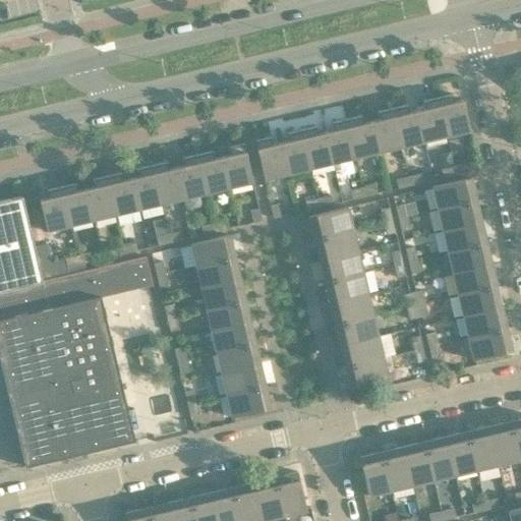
[(452,94),(437,97),(446,136),(469,130),(462,99),(453,101),(452,94)]
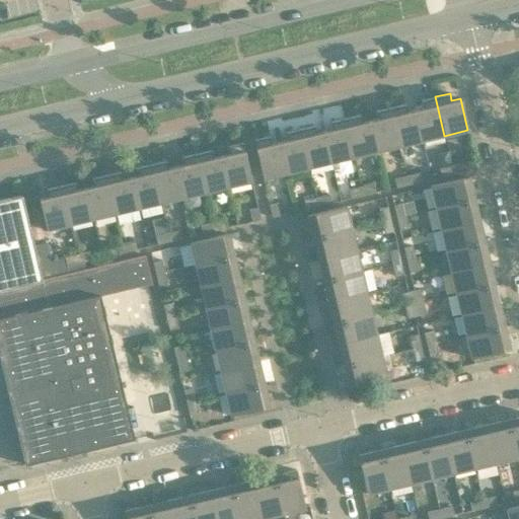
[(422,107),(415,109),(422,141),(444,136),(435,96),(421,100),(422,107)]
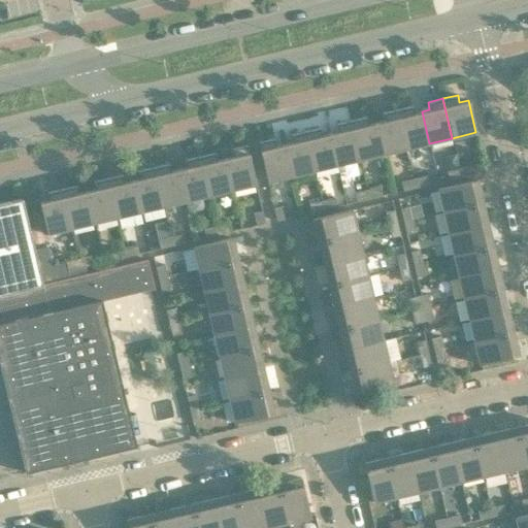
[(411,106),(397,109),(406,149),(429,143),(422,111),(414,113),(411,106)]
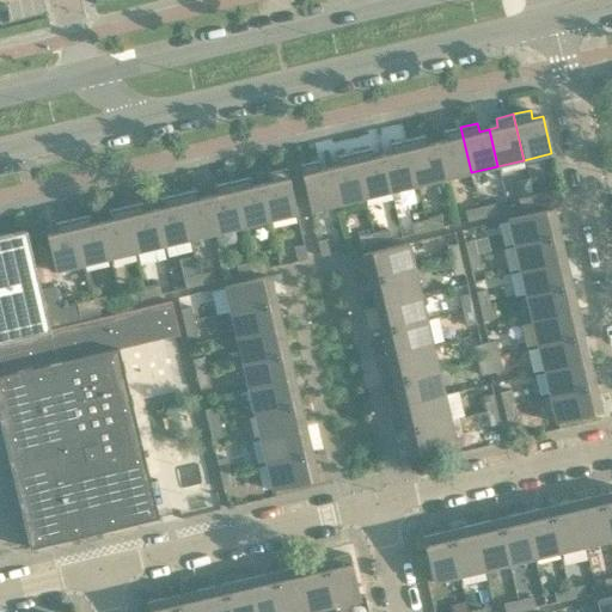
[(445,140),(435,142),(444,179),(471,172),(460,127),(442,130),(445,140)]
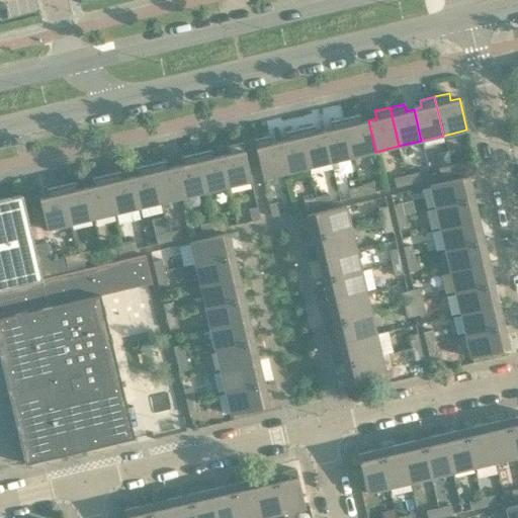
[(358,114),(344,118),(353,157),(375,152),(368,120),(360,122),(358,114)]
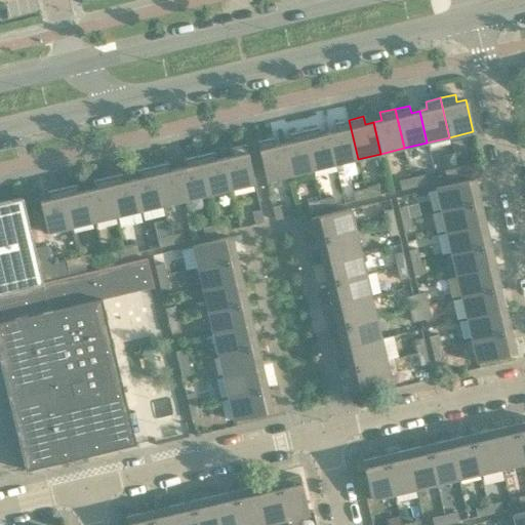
[(335,130),(327,132),(335,164),(358,159),(349,120),(333,123),(335,130)]
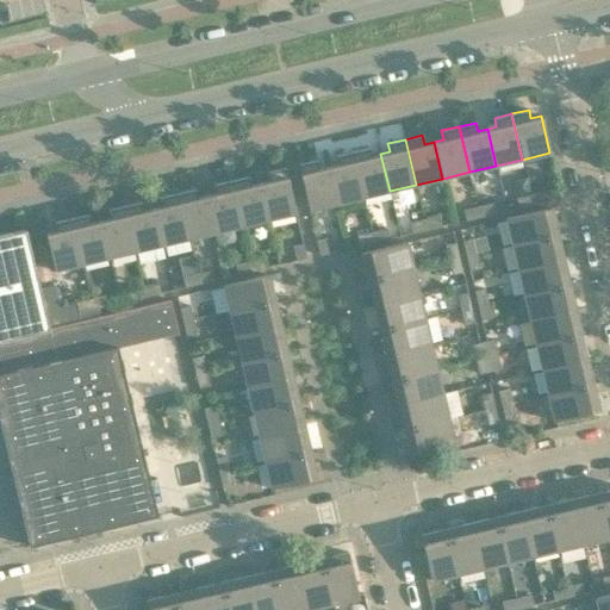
[(369,148),(352,151),(363,197),(390,191),(380,154),(372,156),(369,148)]
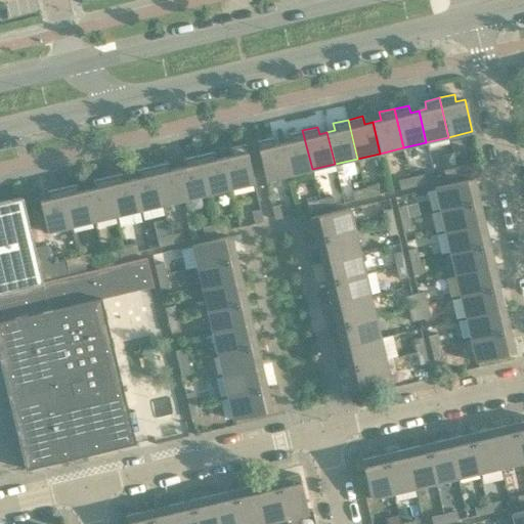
[(290,141),(281,143),(289,175),(312,169),(302,130),(288,134),(290,141)]
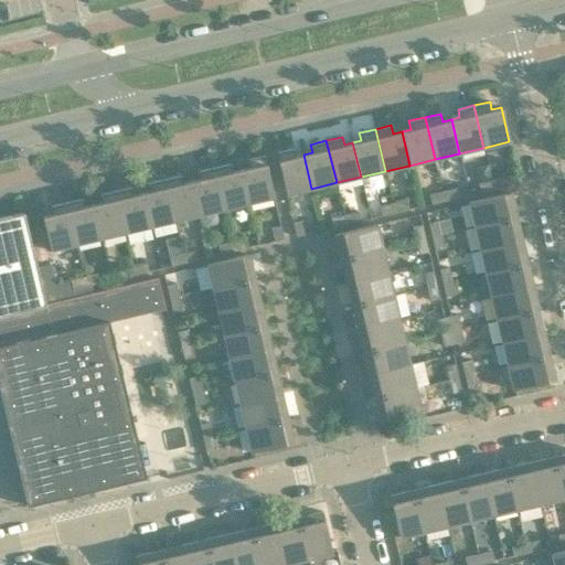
[(276,152),(286,194),(311,189),(304,155),(295,157),(294,148),(276,152)]
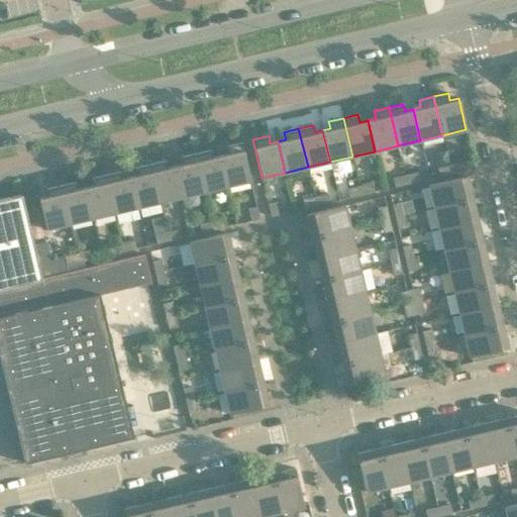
[(227,153),(219,154),(227,186),(250,181),(241,142),(225,145),(227,153)]
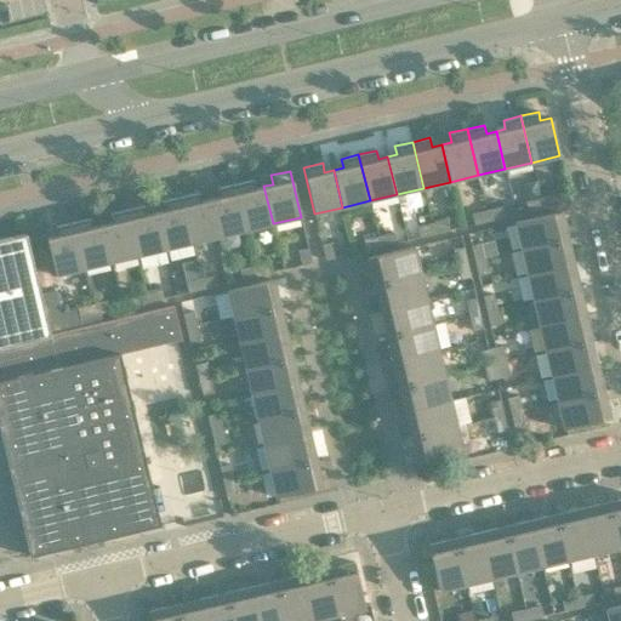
[(252,180),(234,183),(245,231),(273,223),(263,186),(255,188),(252,180)]
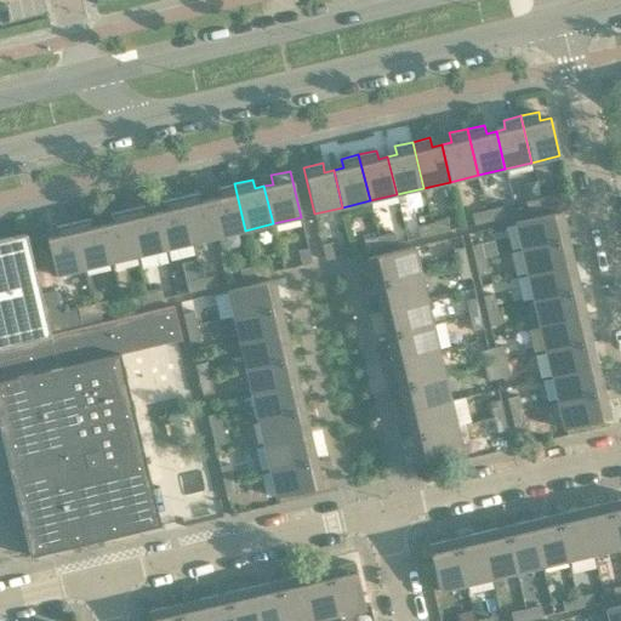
[(220,197),(210,199),(218,237),(245,231),(234,183),(217,188),(220,197)]
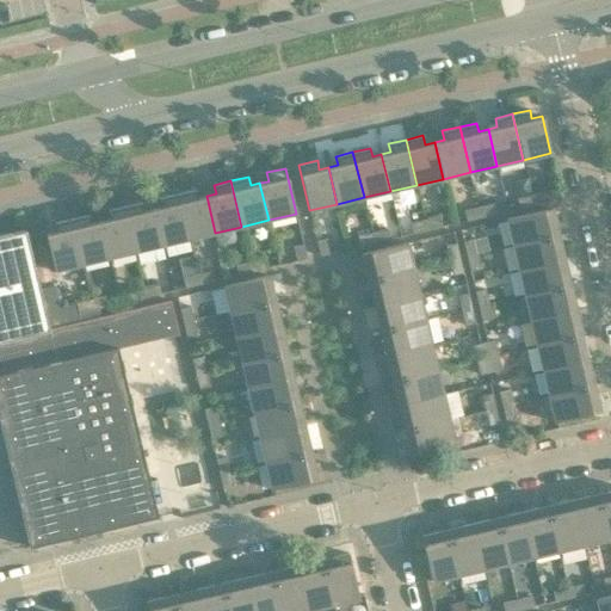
[(195,189),(178,193),(189,239),(215,233),(207,196),(197,198),(195,189)]
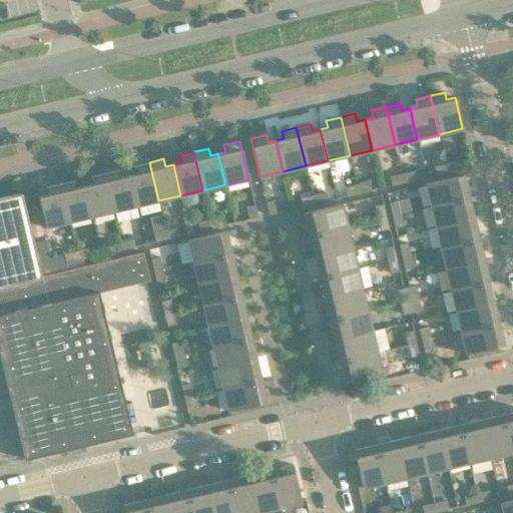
[(458,160),(446,163),(448,172),(461,169),(458,160)]
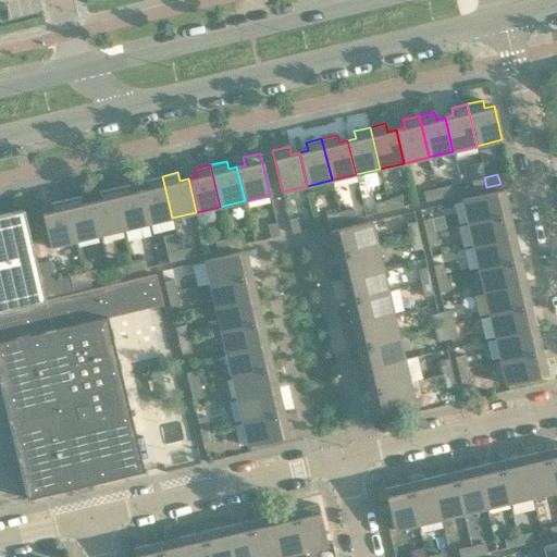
[(148,188),(139,189),(147,224),(172,218),(162,176),(146,180),(148,188)]
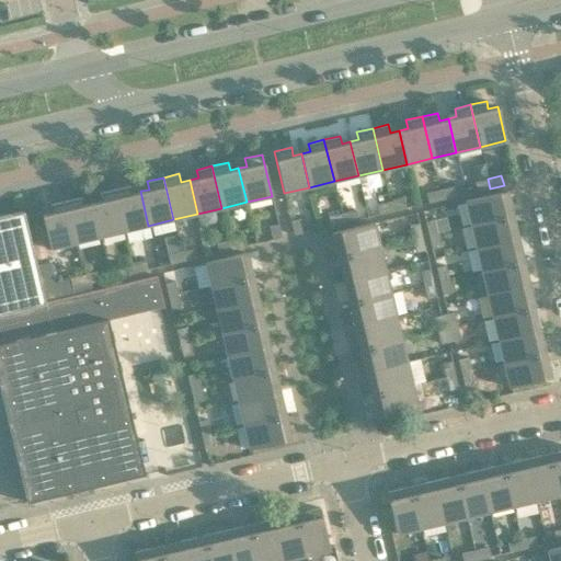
[(477,191),(490,189),(488,179),(474,182),(477,191)]
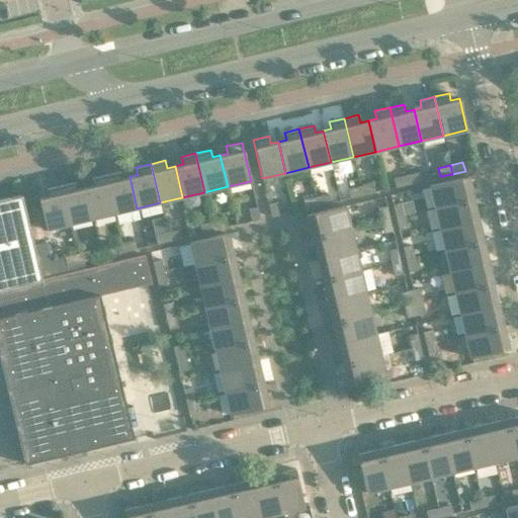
[(119,171),(105,175),(114,213),(137,208),(130,176),(121,178),(119,171)]
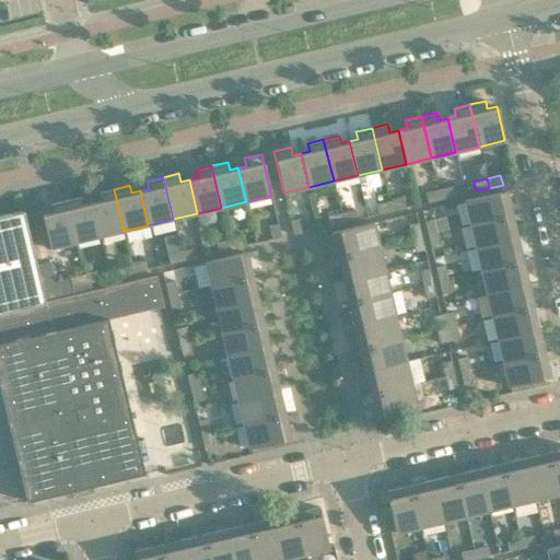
[(452,187),(439,189),(441,199),(454,196),(452,187)]
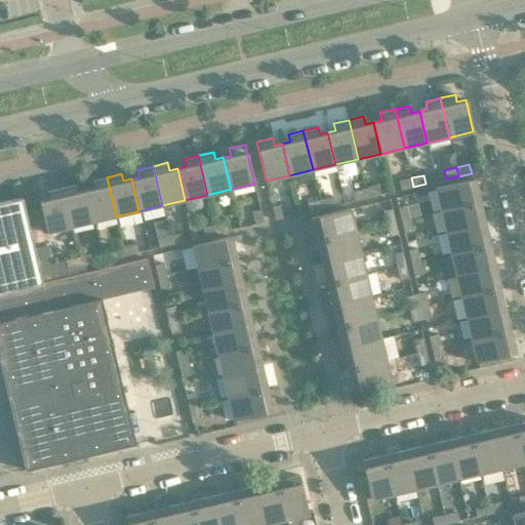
[(93,188),(85,190),(93,221),(116,216),(107,177),(92,180),(93,188)]
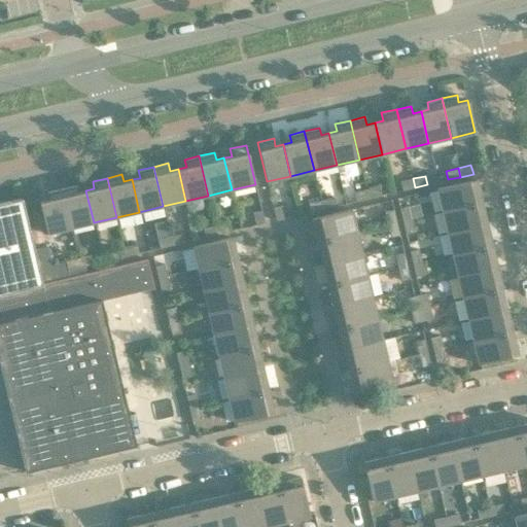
[(413,178),(400,181),(402,190),(415,187),(413,178)]
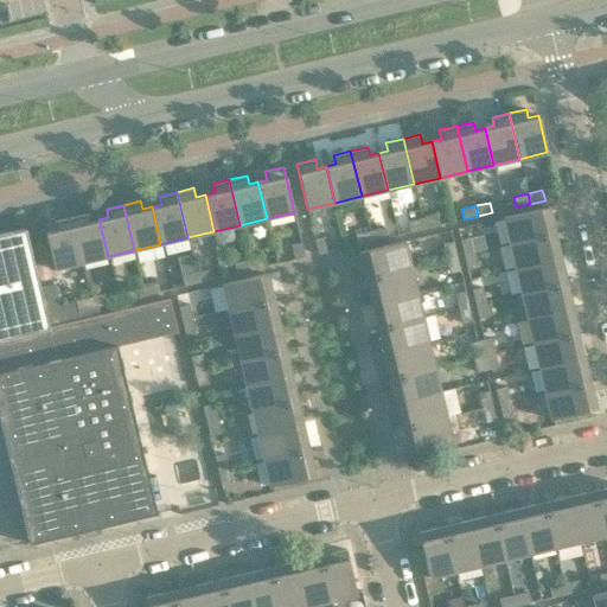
[(503,217),(509,243),(554,232),(548,206),(503,217)]
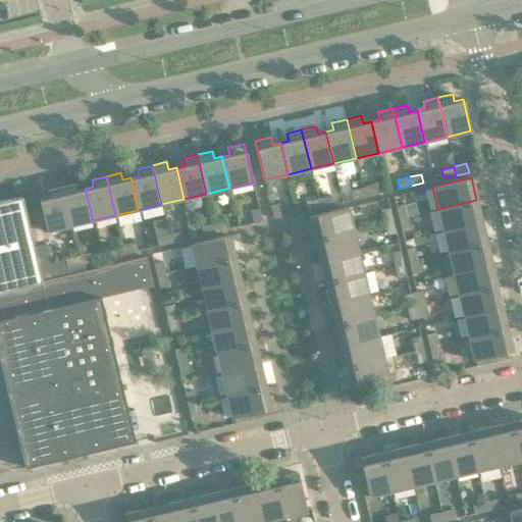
[(75,184),(61,187),(70,225),(93,220),(85,189),(77,191),(75,184)]
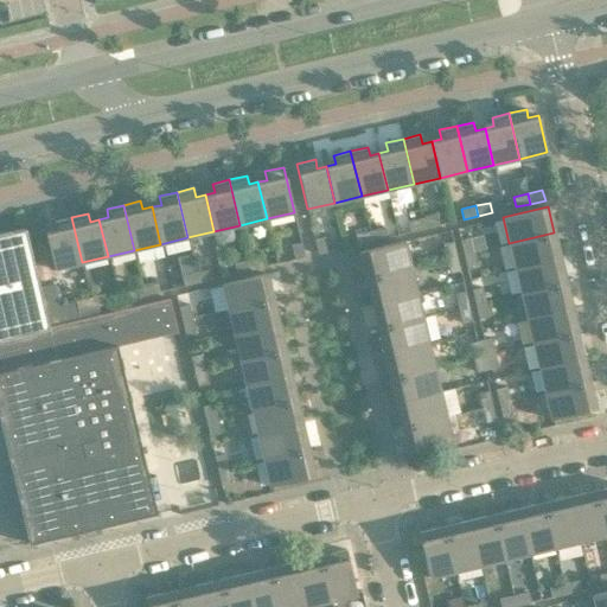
[(436,215),(422,218),(425,229),(439,225),(436,215)]
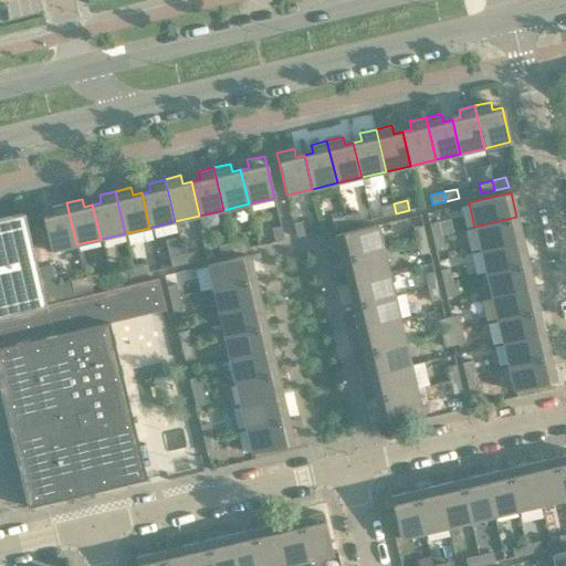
[(42,217),(51,251),(76,244),(66,202),(50,206),(52,215),(42,217)]
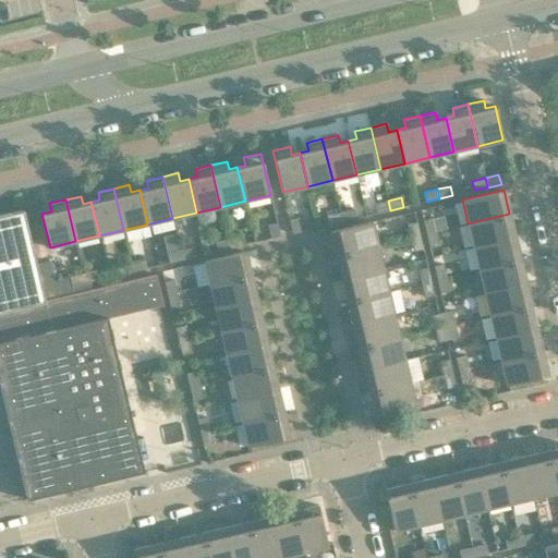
[(377,214),(390,210),(388,201),(375,204),(377,214)]
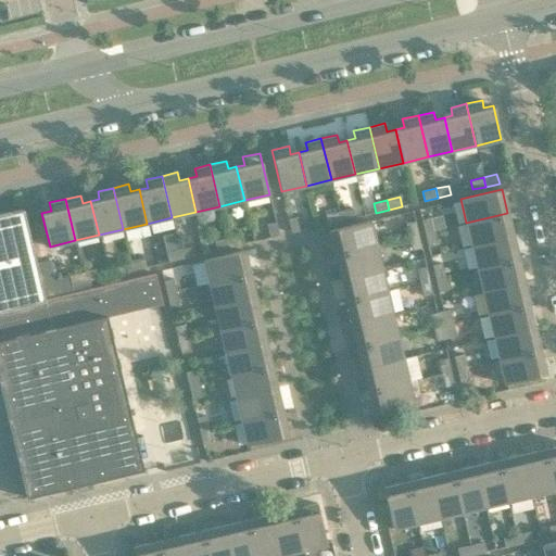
[(0,214),(0,386),(26,496),(26,497),(142,470),(143,470),(108,317),(162,304),(155,273),(45,300),(23,209),(0,214)]
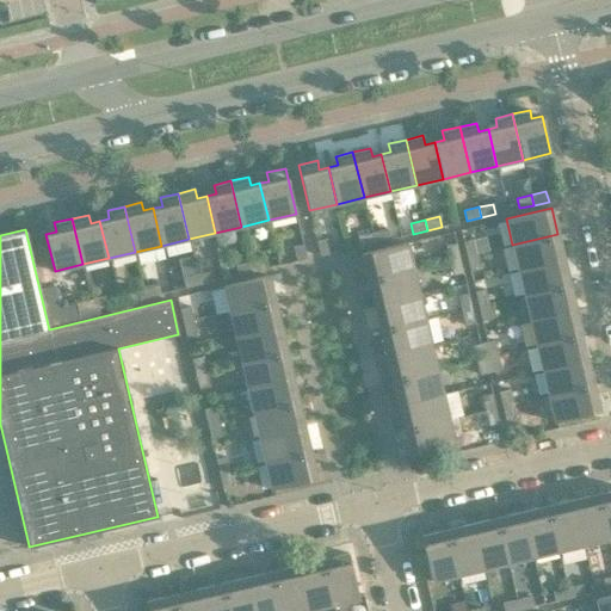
[(387,229),(372,233),(375,242),(389,239),(387,229)]
